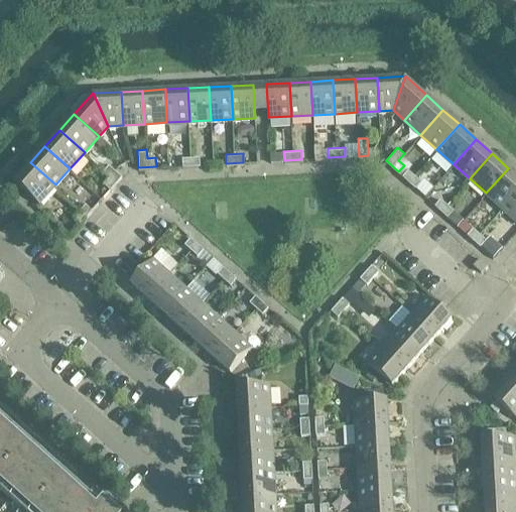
[(182,165),(200,164),(200,155),(181,156),(182,165)]
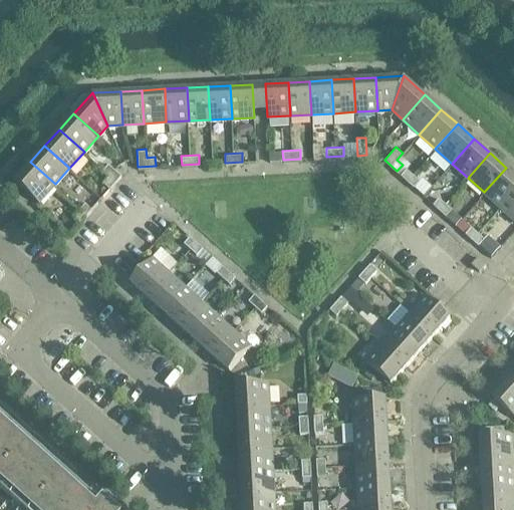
[(30,162),(14,180),(39,202),(55,184),(30,162)]
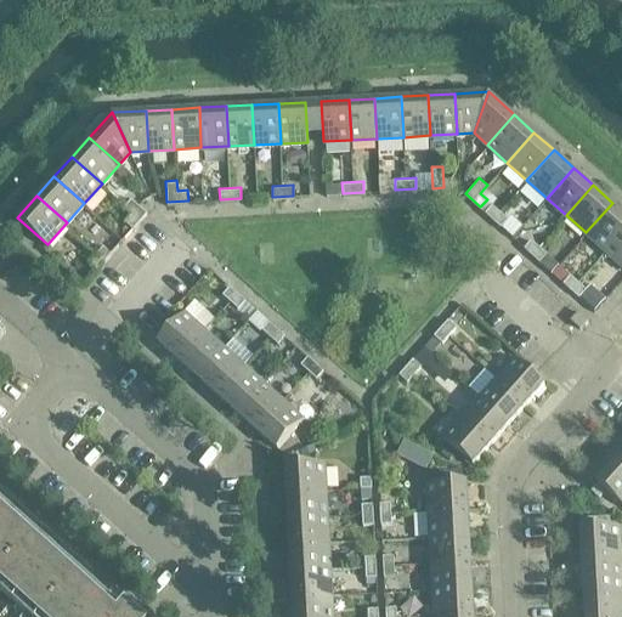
[(124,220),(133,227),(146,211),(130,197),(123,205),(131,211),(124,220)]
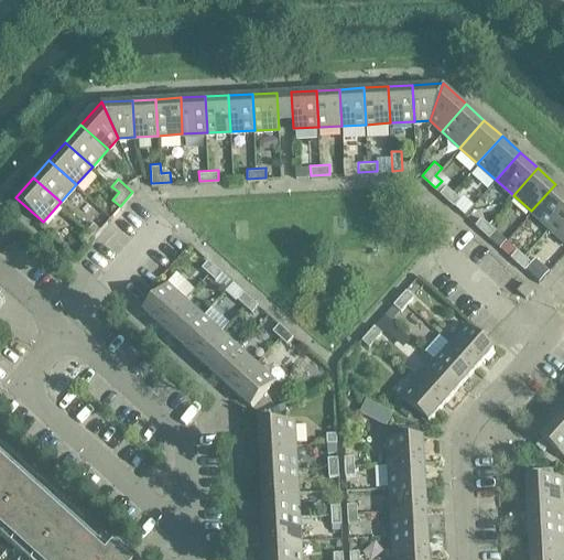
[(446,184),(440,191),(454,204),(461,196),(446,184)]
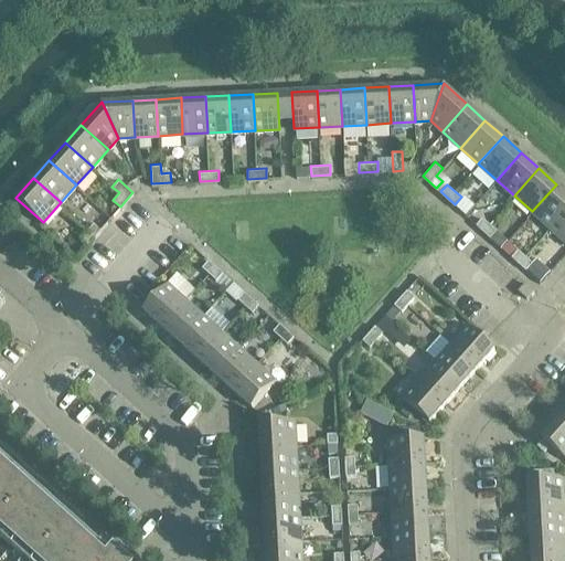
[(532,211),(550,228),(564,209),(564,192),(556,184),(532,211)]
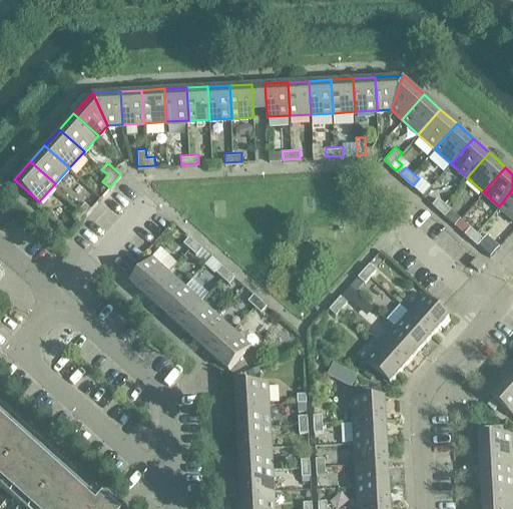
[(512,189),(499,206),(512,218),(512,189)]
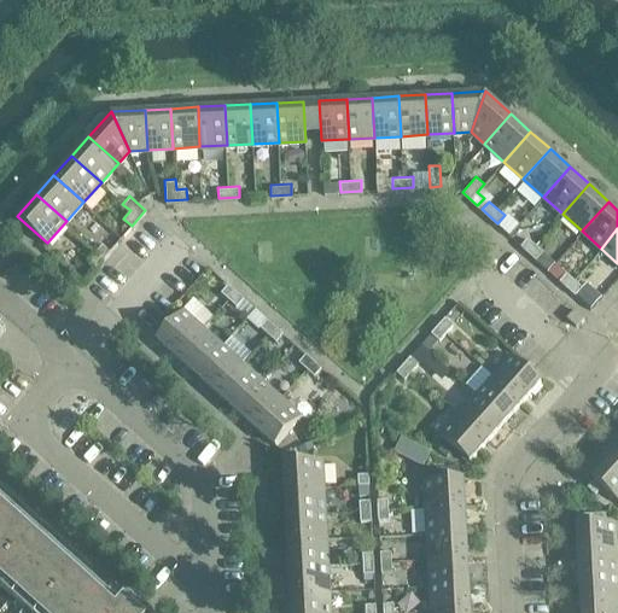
[(528,237),(520,244),(536,258),(543,250),(528,237)]
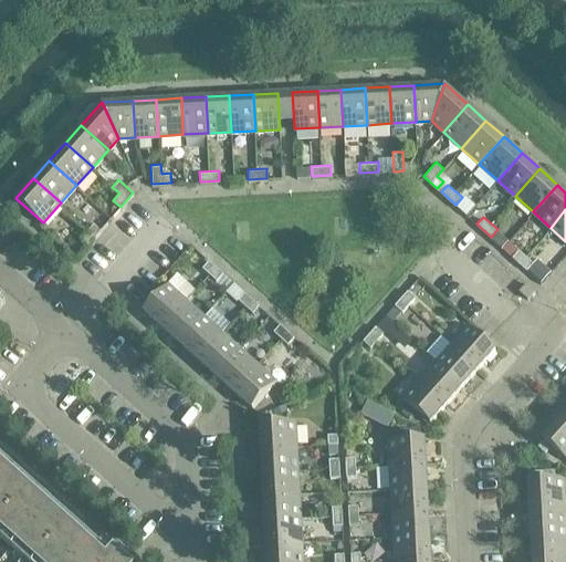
[(81,237),(87,243),(101,229),(93,222),(81,237)]
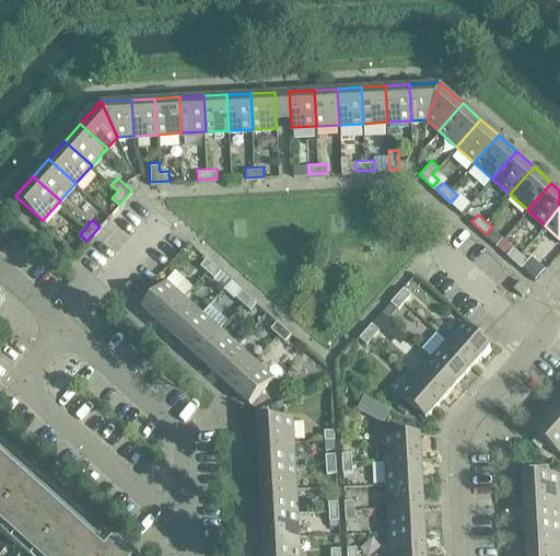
[(513,245),(506,253),(521,266),(527,258),(513,245)]
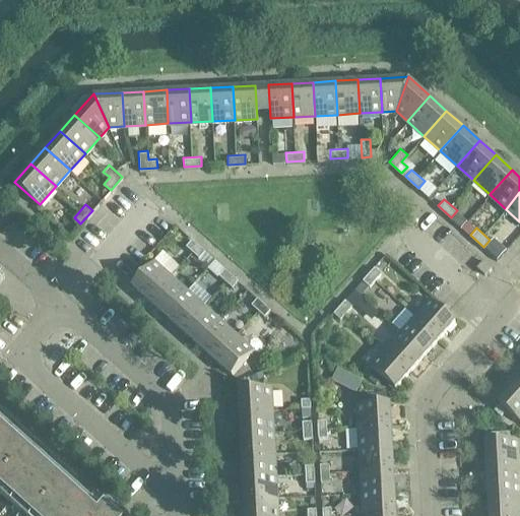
[(192,251),(198,244),(192,238),(186,245),(192,251)]
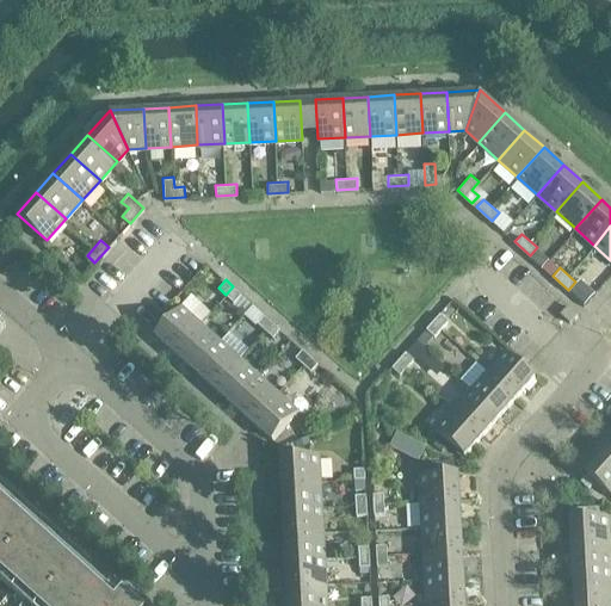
[(241,294),(233,286),(226,295),(234,302),(241,294)]
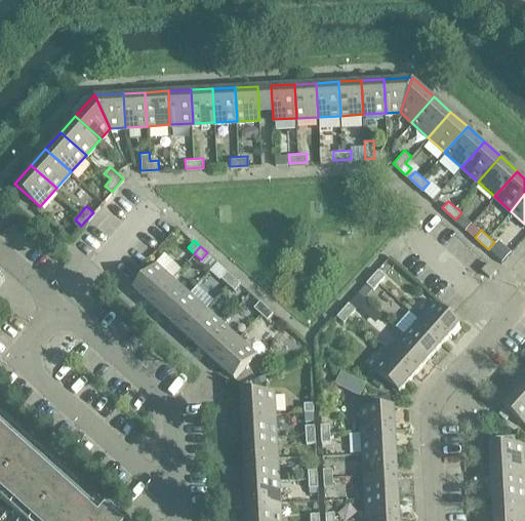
[(133,286),(150,302),(173,277),(156,261),(133,286)]
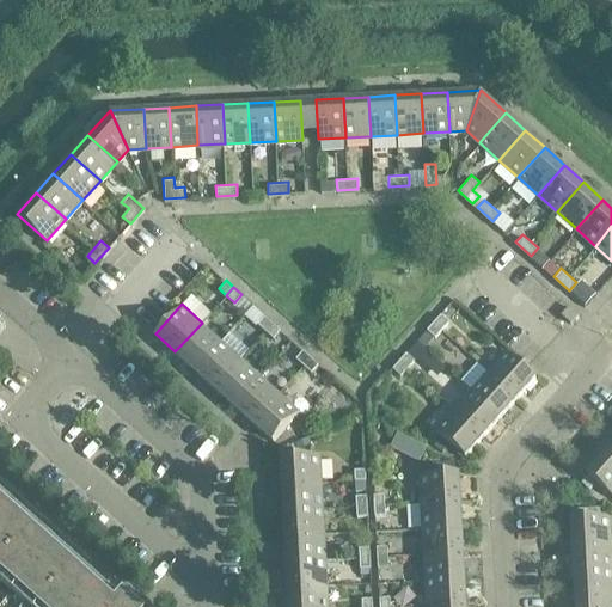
[(570,322),(579,312),(569,304),(561,313),(570,322)]
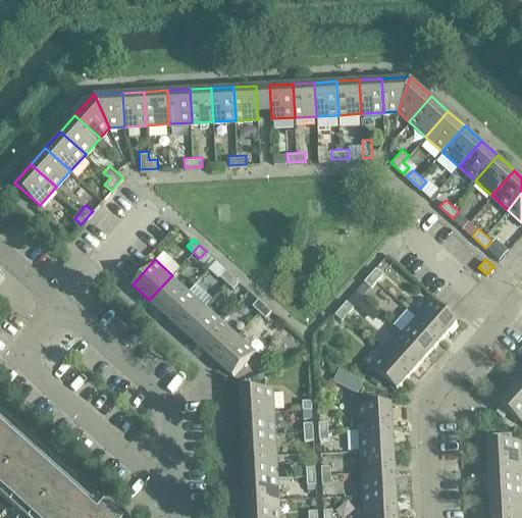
[(382,272),(376,266),(334,313),(342,319),(382,272)]
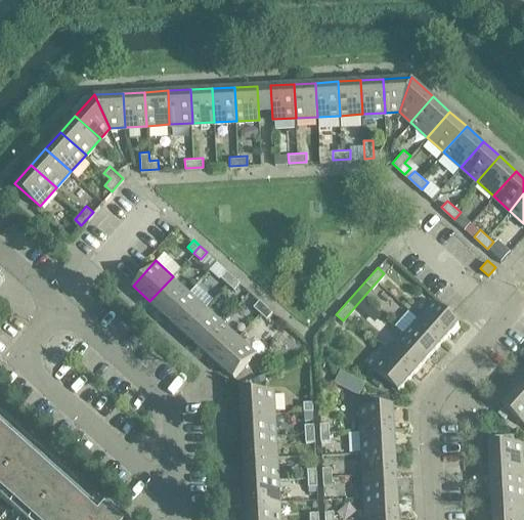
[(226,283),(232,275),(226,269),(220,276),(226,283)]
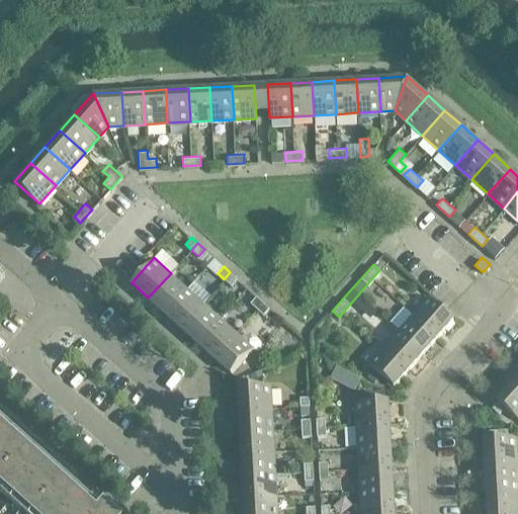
[(0,272),(1,271),(0,270),(0,488),(28,513),(119,513),(110,506),(103,513),(0,420),(0,272)]
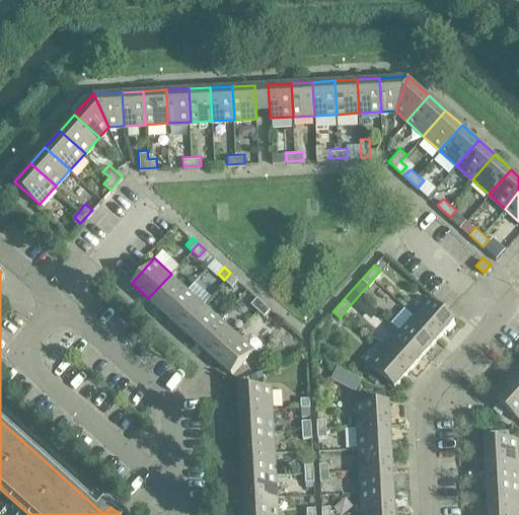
[(231,285),(237,279),(230,273),(224,280),(231,285)]
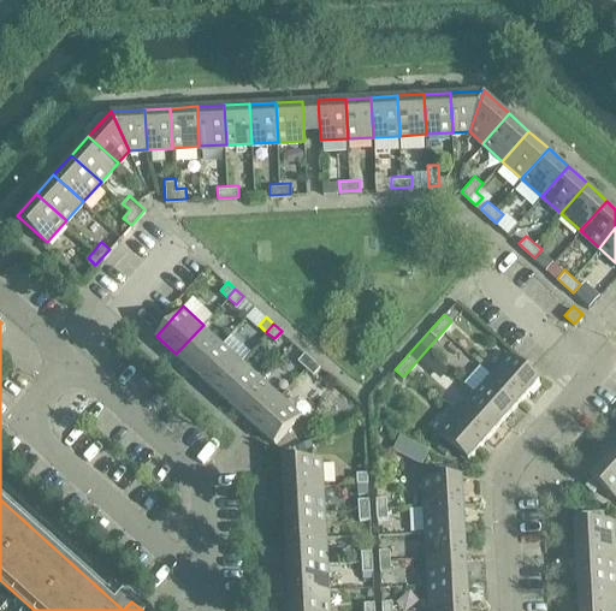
[(203,325),(176,354),(196,372),(223,342),(203,325)]
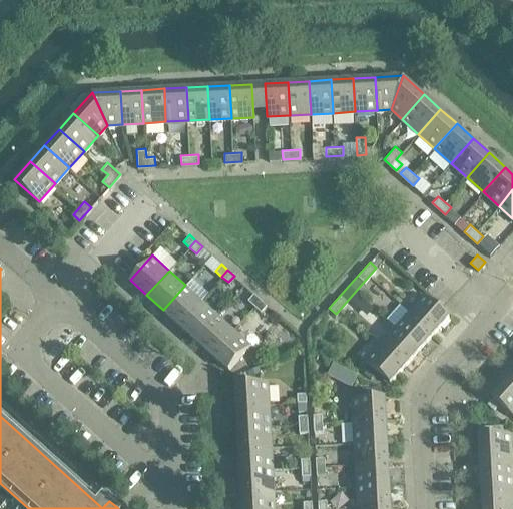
[(185,285),(163,310),(179,324),(201,299),(185,285)]
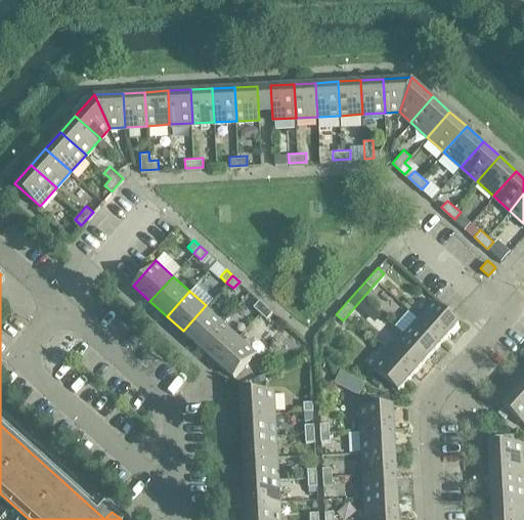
[(260,312),(266,305),(259,299),(253,306),(260,312)]
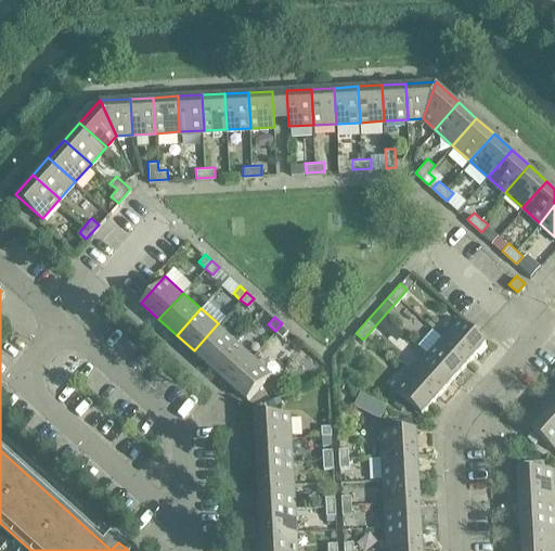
[(459,317),(442,335),(469,359),(486,341),(459,317)]
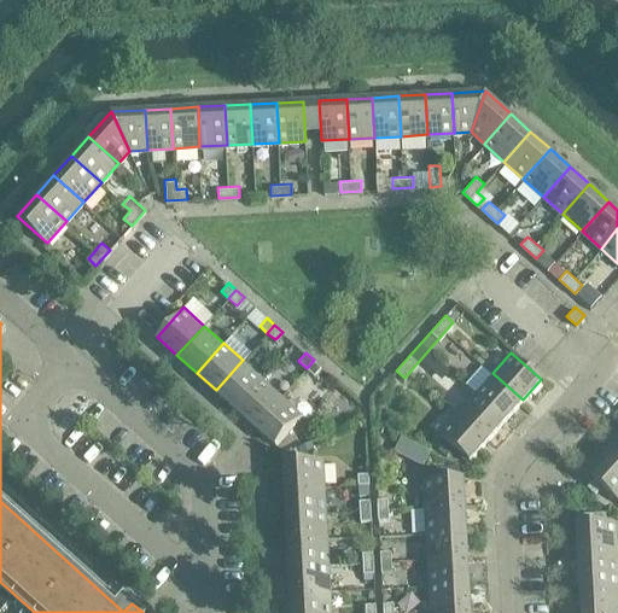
[(243,360),(216,390),(235,408),(262,378),(243,360)]
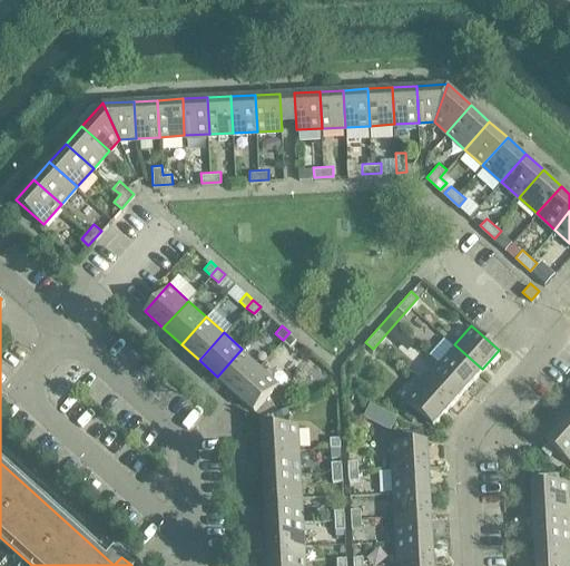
[(290,345),(296,339),(290,332),(283,340),(290,345)]
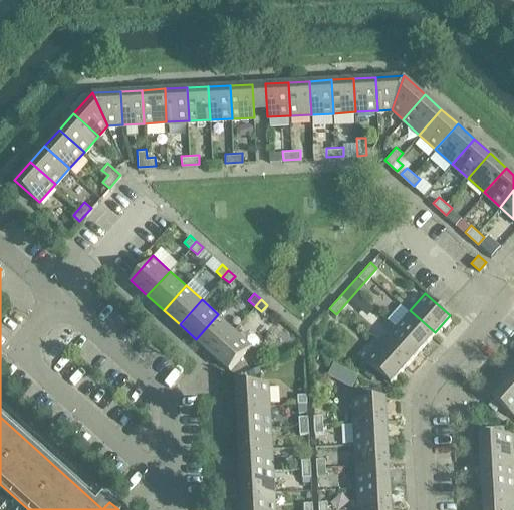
[(435,332),(410,310),(396,326),(420,348),(435,332)]
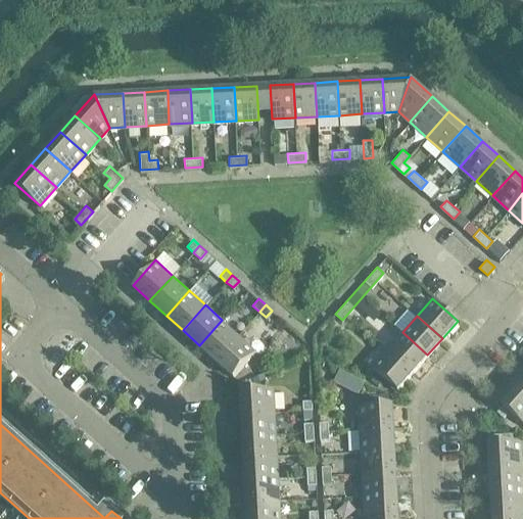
[(222,320),(199,345),(216,360),(238,334),(222,320)]
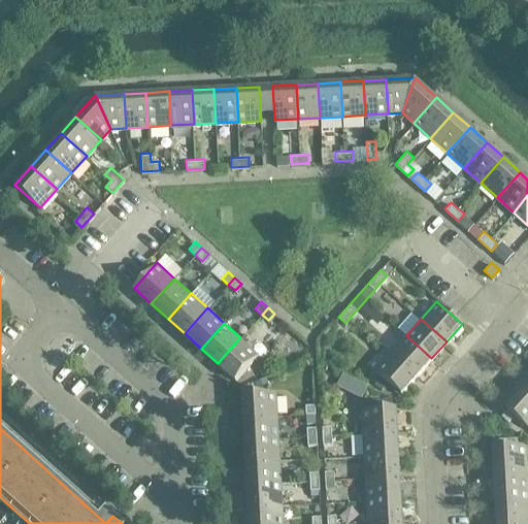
[(431,358),(406,335),(391,352),(417,374),(431,358)]
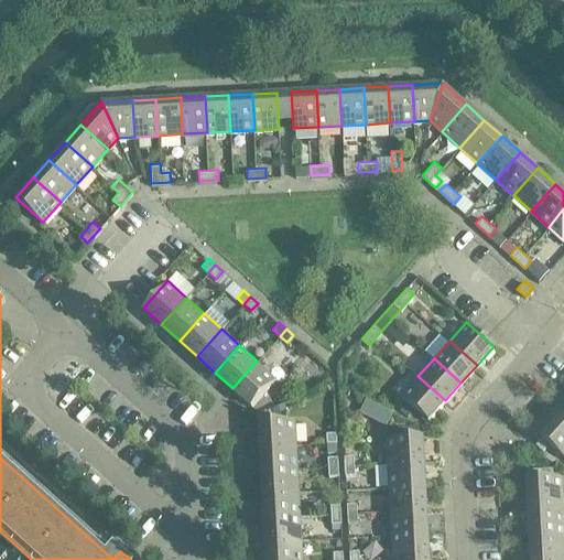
[(257,361),(232,388),(251,405),(275,378),(257,361)]
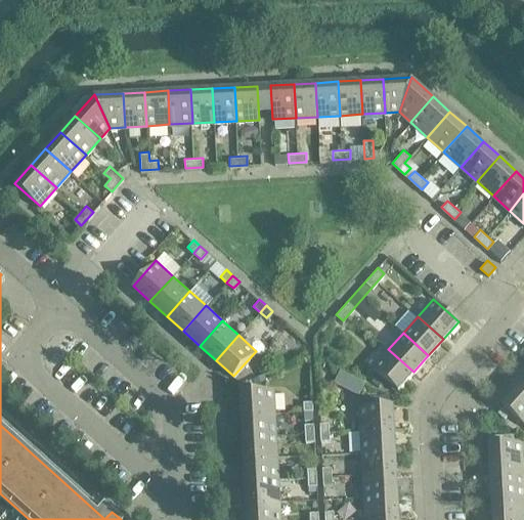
[(413,372),(388,349),(373,366),(378,372),(370,380),(378,385),(385,377),(398,389),(413,372)]
